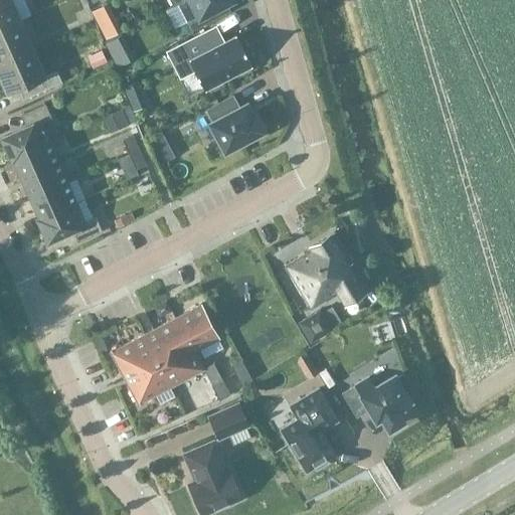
[(10,0),(0,0),(0,27),(19,19),(10,0)]
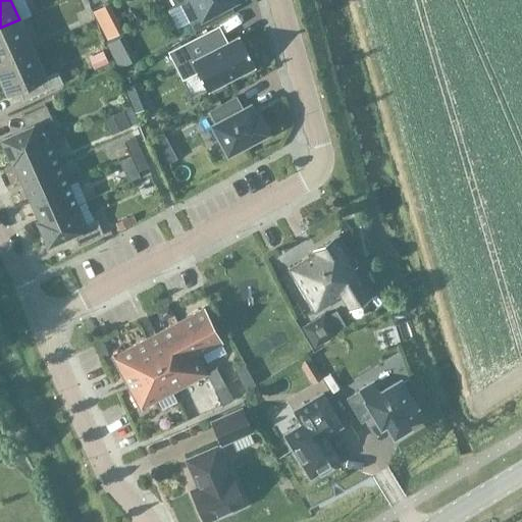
[(232,0),(191,0),(199,13),(188,19),(193,31),(219,16),(215,9),(232,0)]
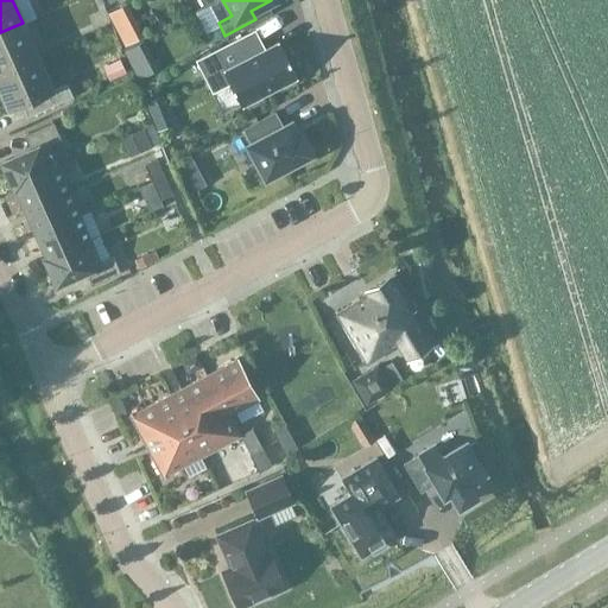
[(0,32),(0,73),(37,56),(23,23),(0,32)]
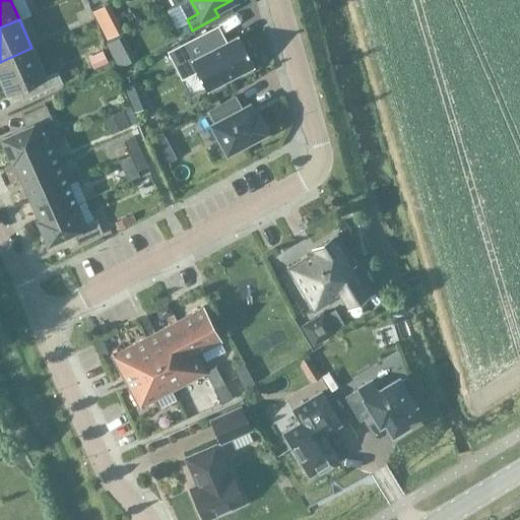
[(210,29),(168,52),(182,78),(195,71),(206,90),(254,66),(238,37),(226,42),(218,46),(210,29)]
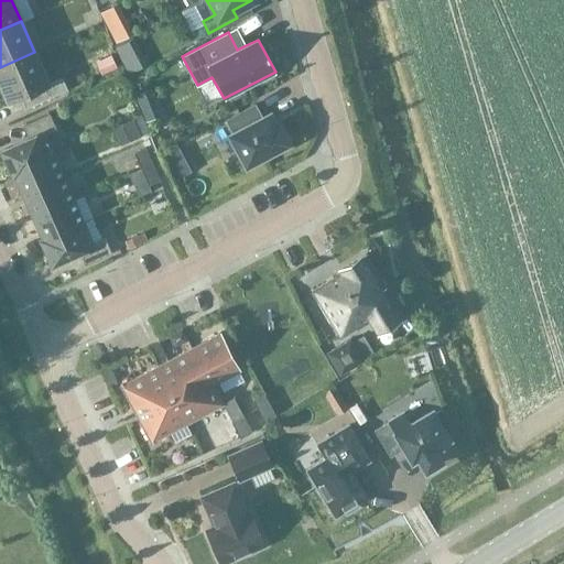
[(84,71),(101,66),(98,51),(80,54),(84,71)]
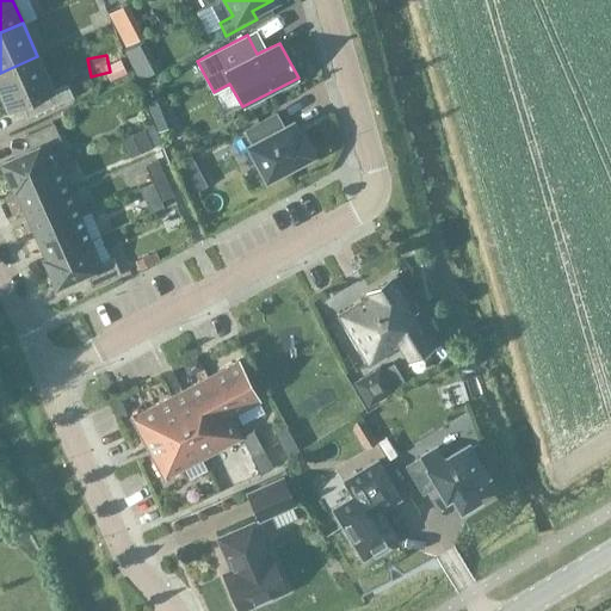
[(53,90),(37,56),(0,73),(0,91),(8,110),(53,90)]
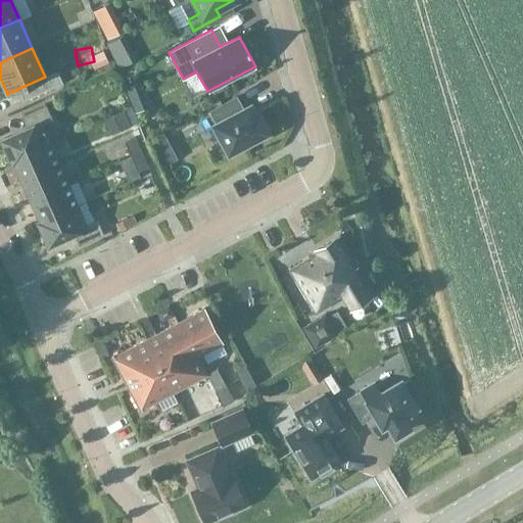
[(57,72),(17,89),(22,101),(62,84),(57,72)]
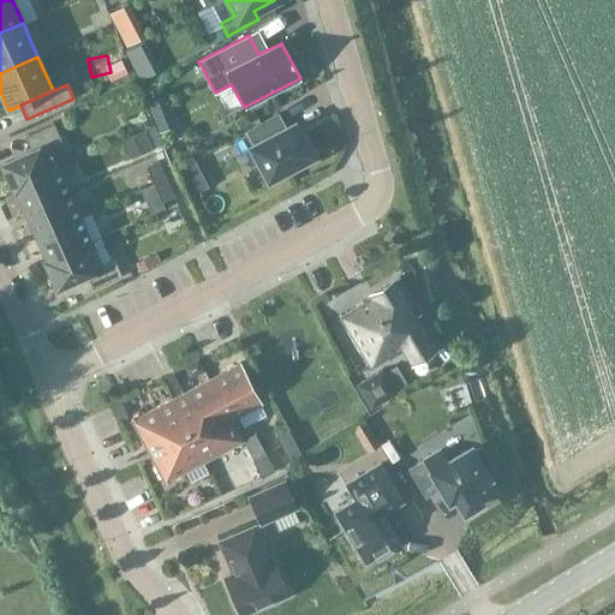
[(159,99),(148,103),(153,114),(163,109),(159,99)]
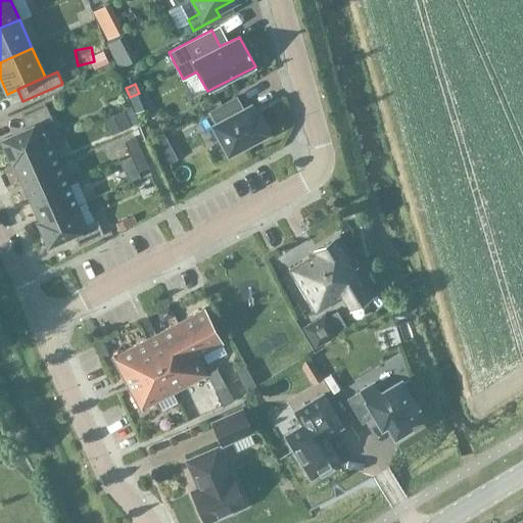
[(236,97),(209,111),(217,124),(214,125),(228,152),(248,141),(250,144),(264,138),(262,134),(266,132),(256,114),(253,115),(249,106),(242,109),(236,97)]
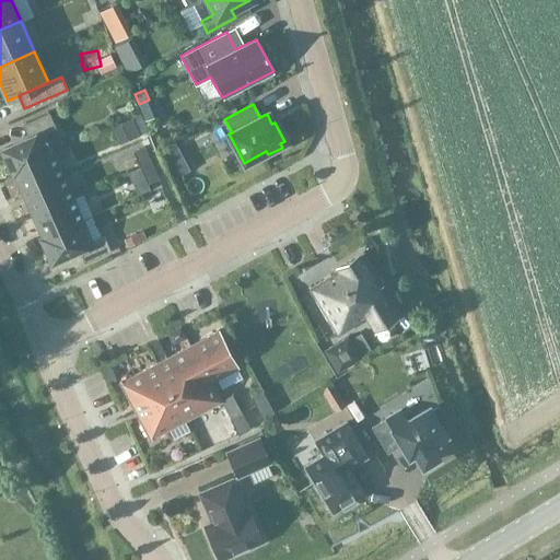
[(30,138),(2,150),(12,173),(15,172),(53,154),(43,133),(55,128),(48,113),(23,125),(30,138)]
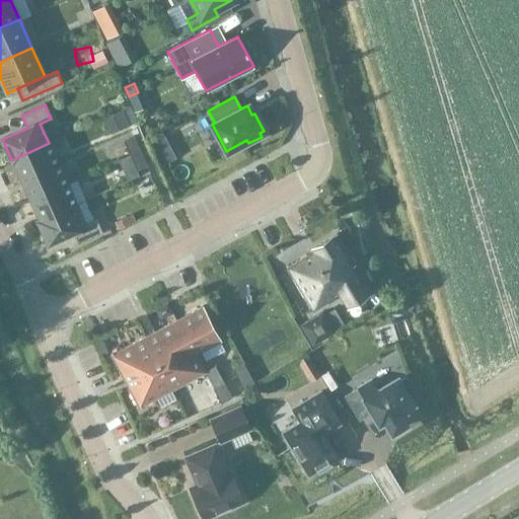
[(129,125),(122,110),(112,115),(118,130),(129,125)]
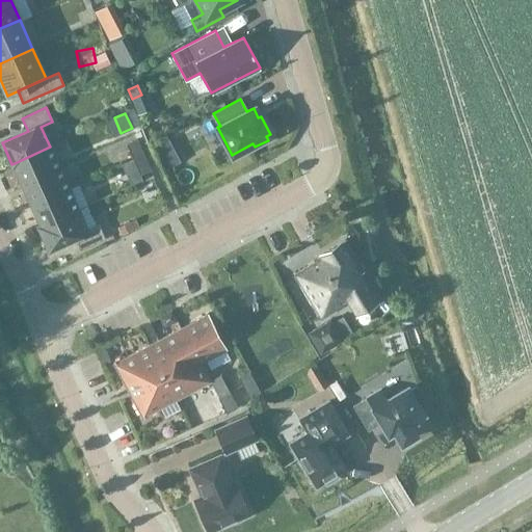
[(143,155),(136,139),(126,144),(133,159),(143,155)]
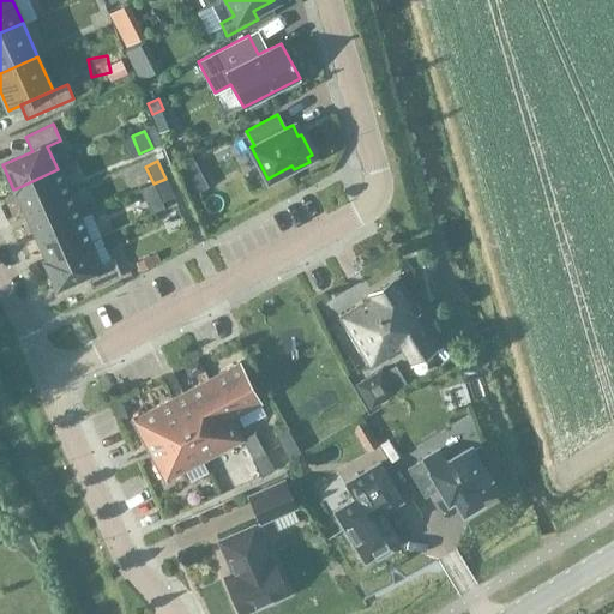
[(58,169),(17,188),(26,211),(67,193),(58,169)]
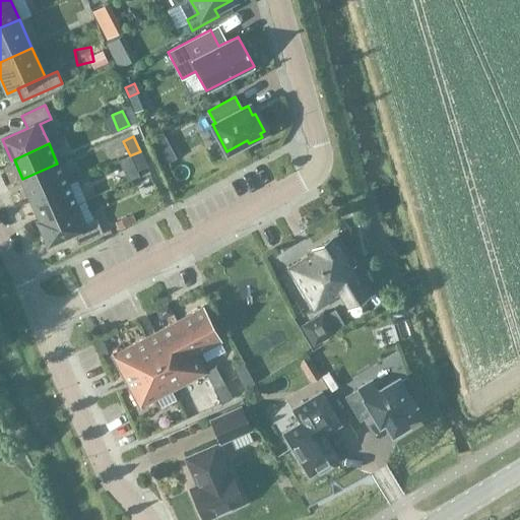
[(146,166),(140,151),(130,155),(136,171),(146,166)]
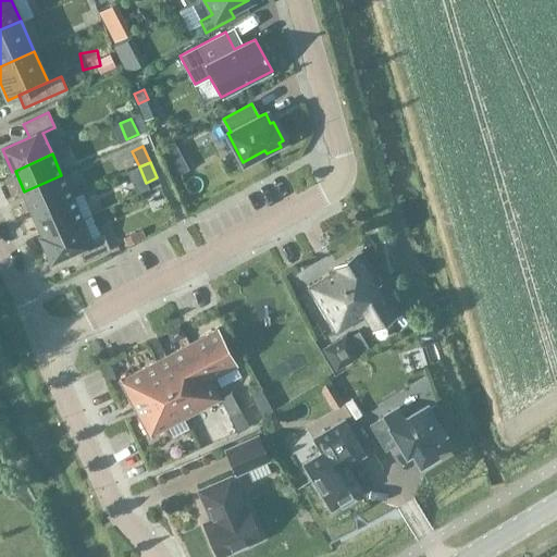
[(61,175),(24,192),(34,214),(71,197),(61,175)]
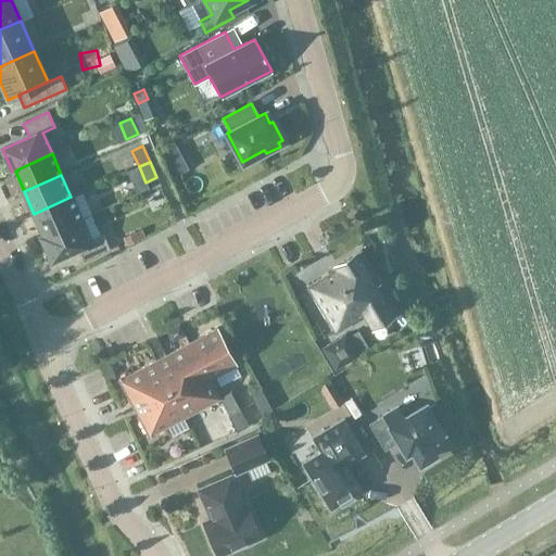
[(71,197),(34,214),(43,235),(80,218),(71,197)]
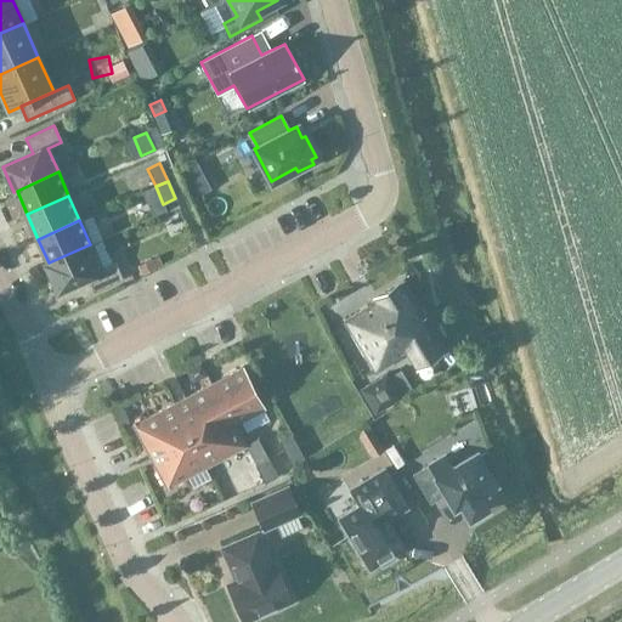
[(49,263),(46,264),(57,289),(88,276),(94,290),(122,278),(114,263),(101,269),(90,244),(49,263)]
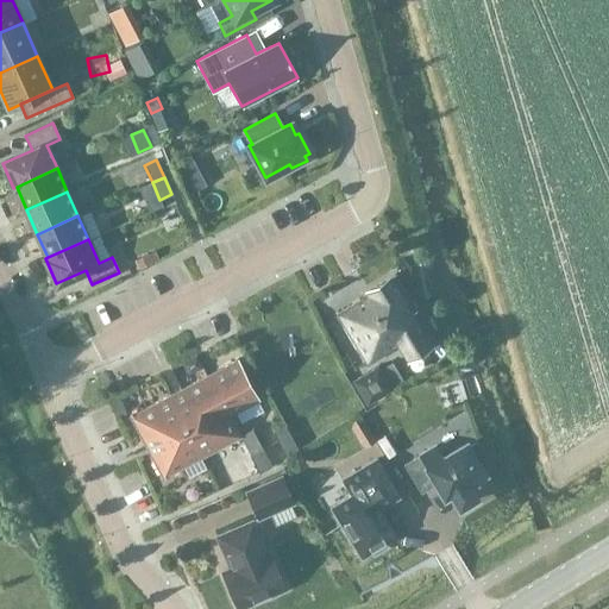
[(368,296),(338,314),(366,363),(397,345),(407,362),(432,346),(412,314),(416,311),(394,275),(365,292),(368,296)]
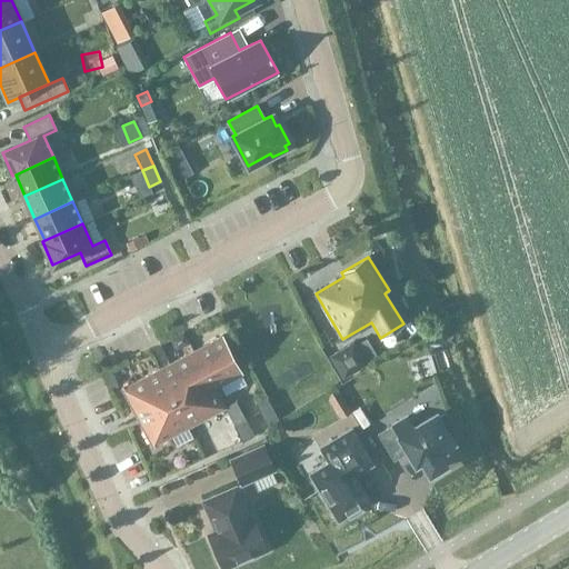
[(225,408),(213,388),(241,373),(221,336),(122,389),(122,387),(121,388),(152,447),(153,447),(153,446),(225,408)]
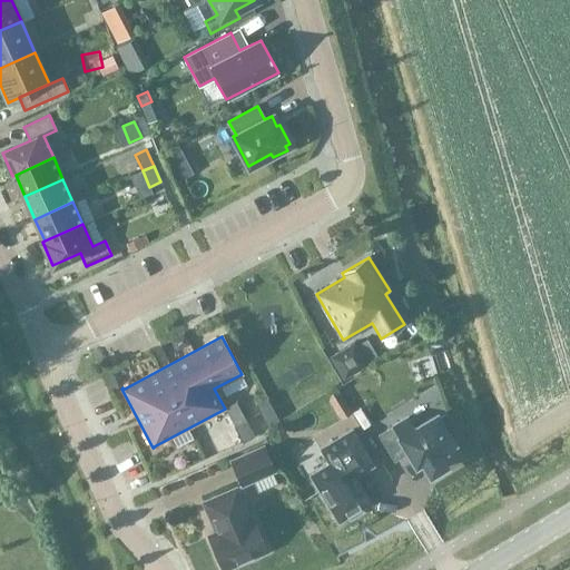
[(353,343),(330,356),(343,379),(346,376),(366,364),(369,363),(377,357),(366,340),(355,346),(353,343)]
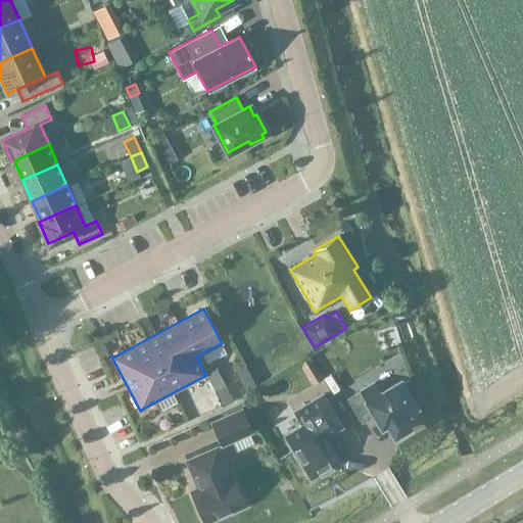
[(312,386),(323,379),(310,358),(298,364),(312,386)]
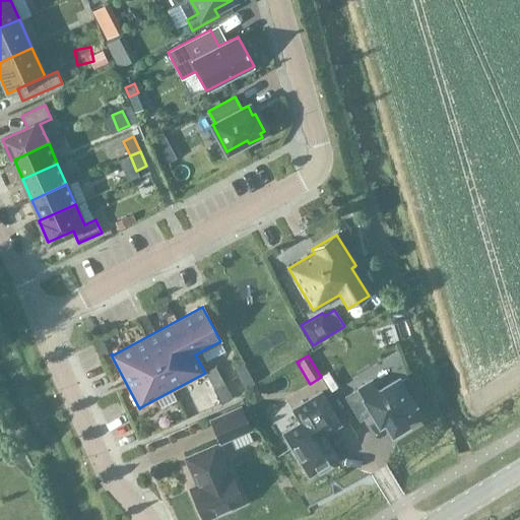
[(363,379),(383,368),(378,360),(358,371),(363,379)]
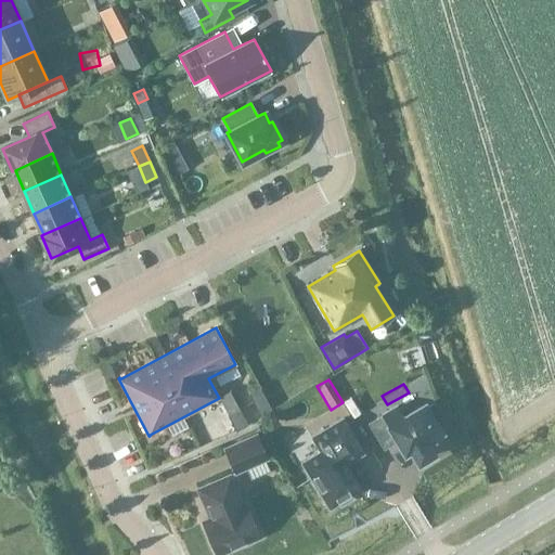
[(263,396),(259,387),(248,394),(253,401),(263,396)]
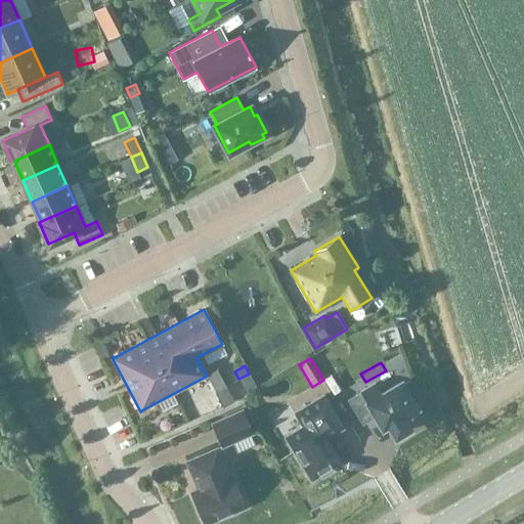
[(249,374),(238,379),(242,387),(253,381),(249,374)]
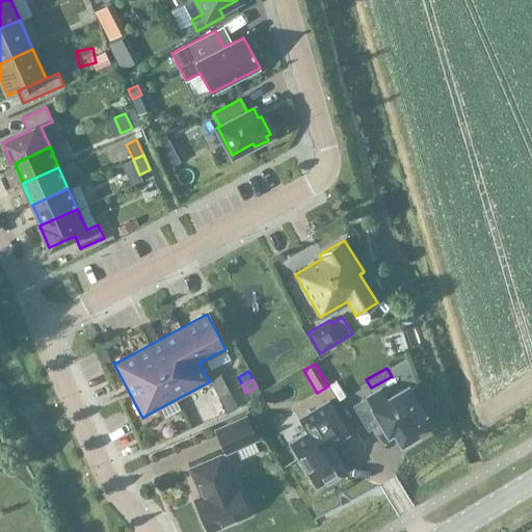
[(257,387),(245,393),(249,400),(261,394),(257,387)]
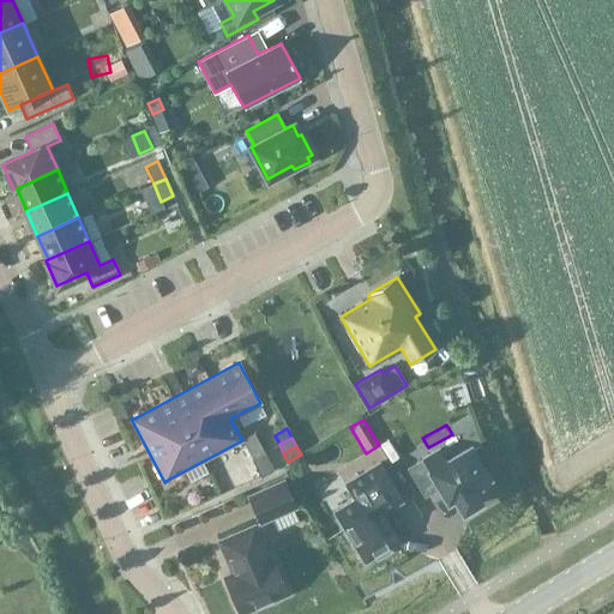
[(439,450),(408,469),(425,495),(439,486),(447,500),(453,497),(463,511),(479,501),(476,499),(494,488),(485,473),(493,467),(481,446),(471,451),(469,447),(446,462),(439,450)]
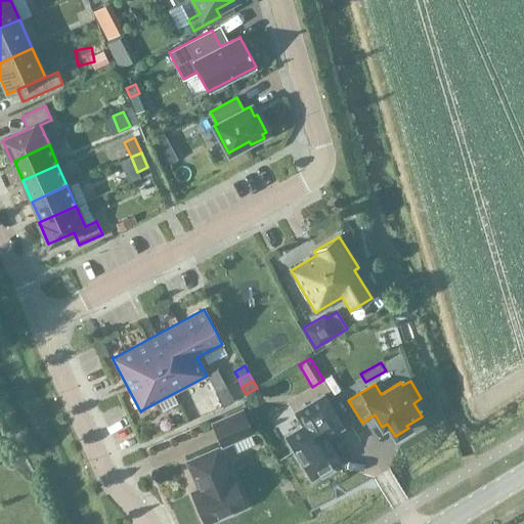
[(229,393),(225,386),(214,392),(218,399),(229,393)]
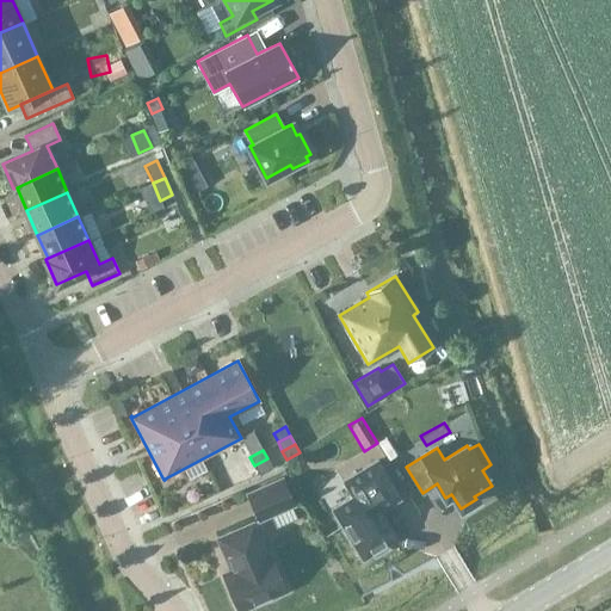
[(267,458),(254,466),(259,475),(272,468),(267,458)]
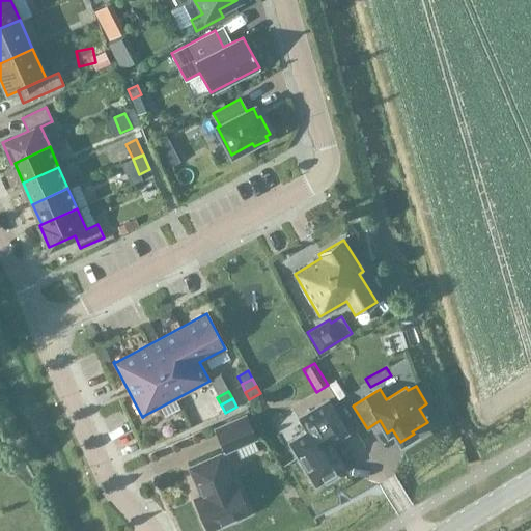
[(343,468),(329,443),(346,432),(328,400),(299,418),(307,431),(290,442),(315,484),(323,480),(326,483),(338,476),(336,473),(343,468)]
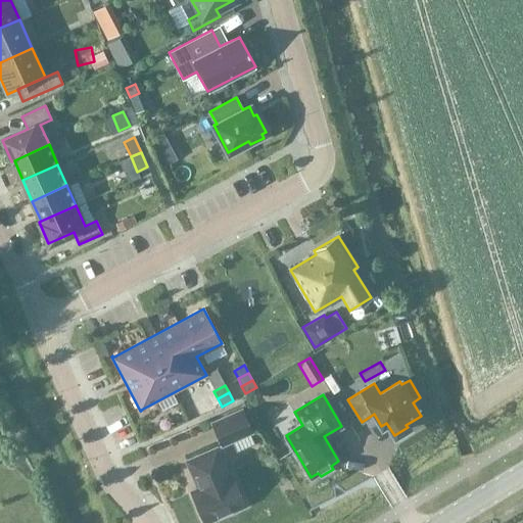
[(241,410),(211,423),(222,445),(251,432),(241,410)]
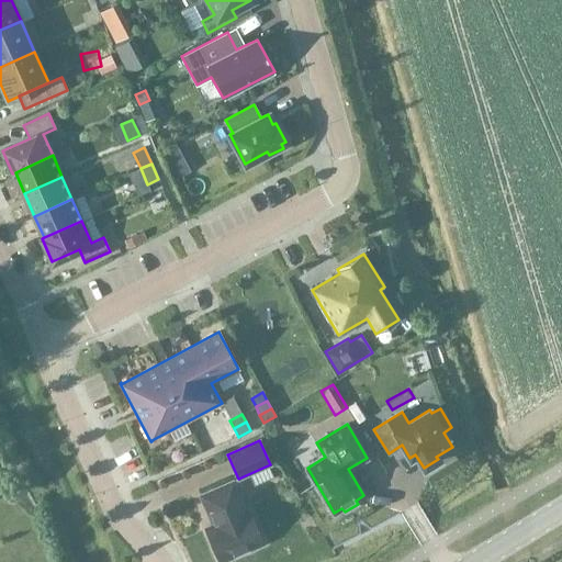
[(232,481),(200,495),(212,524),(204,527),(220,561),(263,543),(248,508),(245,509),(232,481)]
